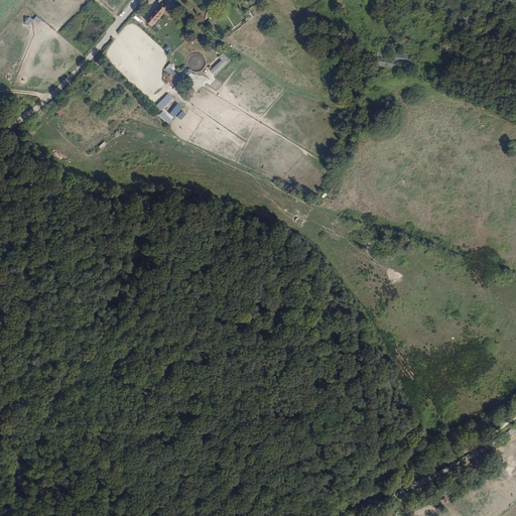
[(162,7),(161,6),(146,22),(151,26),(163,13),(166,15),(169,11),(172,14),(176,9),(168,2),(162,7)]
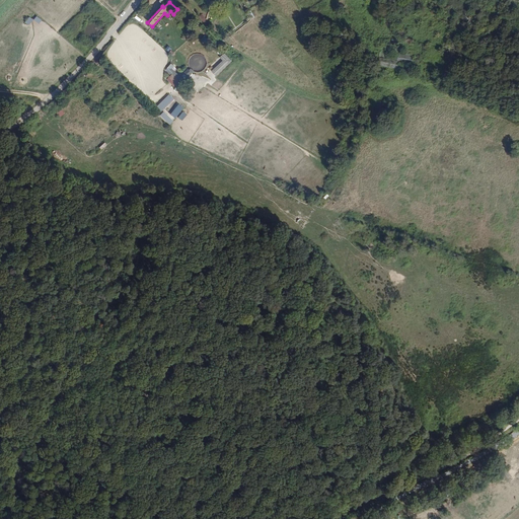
[(38,24),(41,20),(35,16),(32,20),(38,24)]
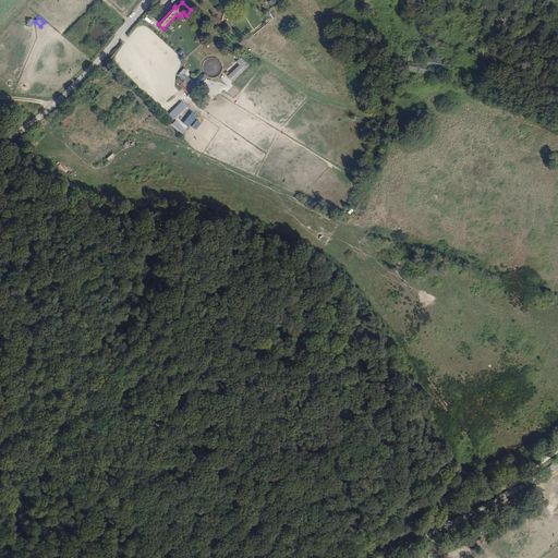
[(239,57),(237,60),(242,64),(229,79),(231,81),(247,64),(239,57)]
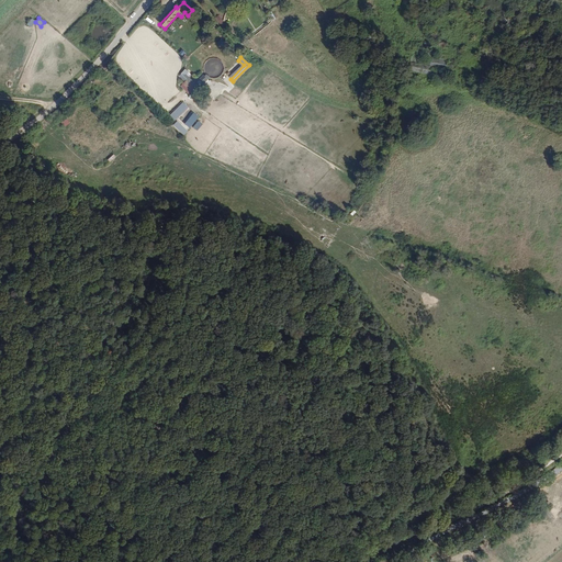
[(206,75),(200,82),(205,88),(212,81),(209,79),(210,77),(206,75)]
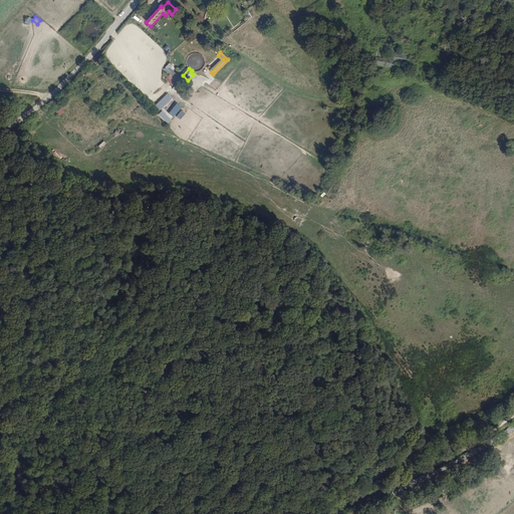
[(169,69),(167,72),(171,75),(167,79),(175,87),(181,80),(169,69)]
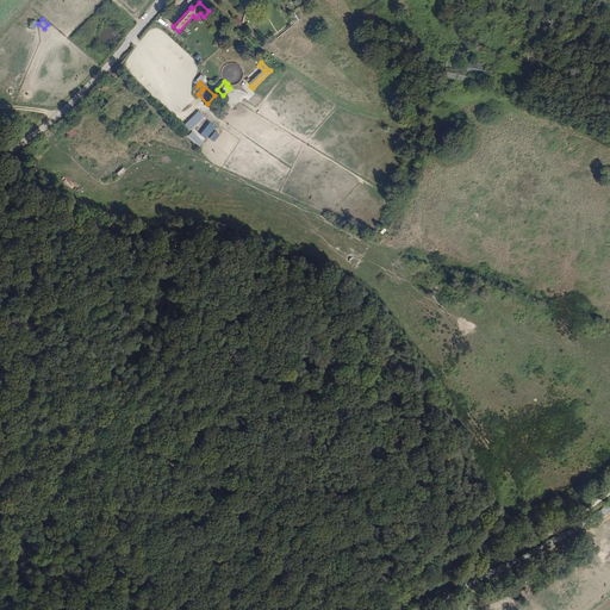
[(199,111),(185,124),(191,130),(204,117),(199,111)]
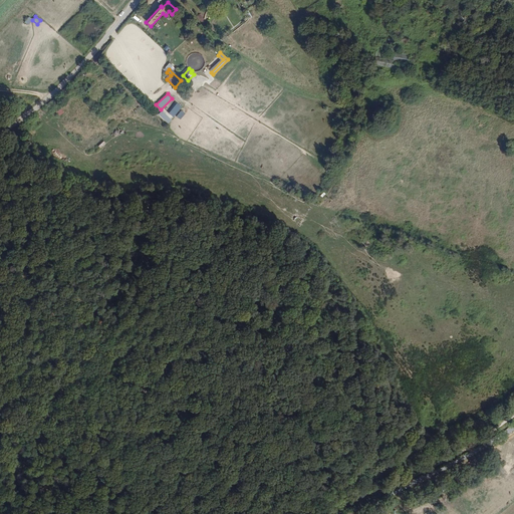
[(182,106),(177,102),(169,112),(174,116),(182,106)]
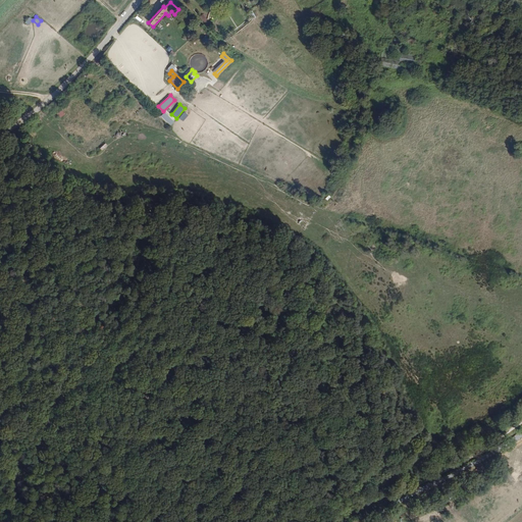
[(59,118),(64,115),(61,110),(56,114),(59,118)]
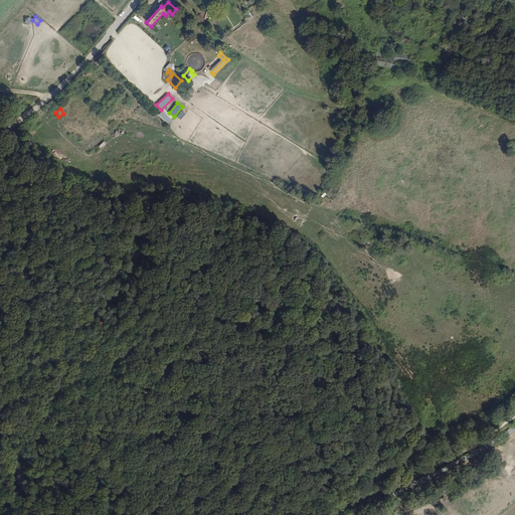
[(171,120),(163,112),(159,115),(168,123),(171,120)]
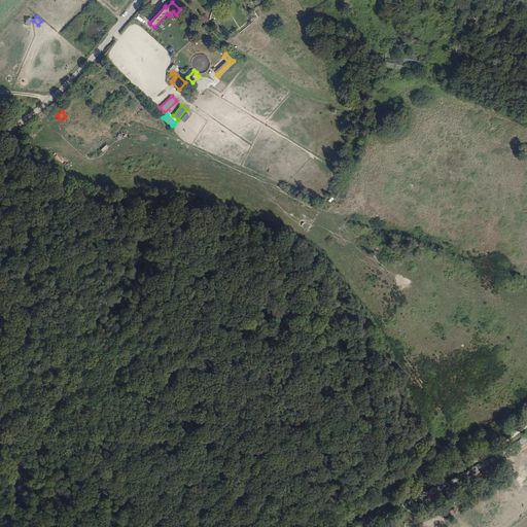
[(94,153),(105,143),(101,138),(90,148),(94,153)]
